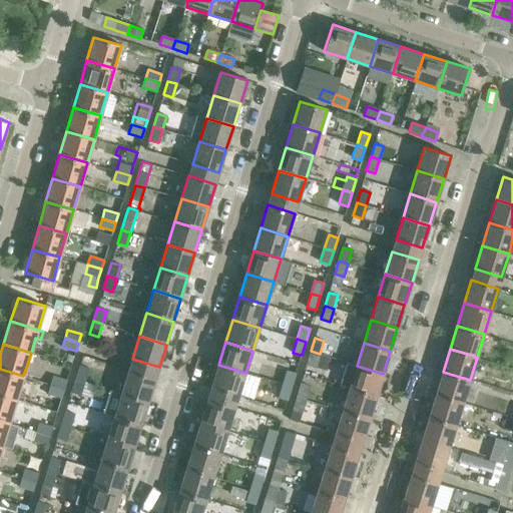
[(320,354),(311,351),(307,365),(316,368),(320,354)]
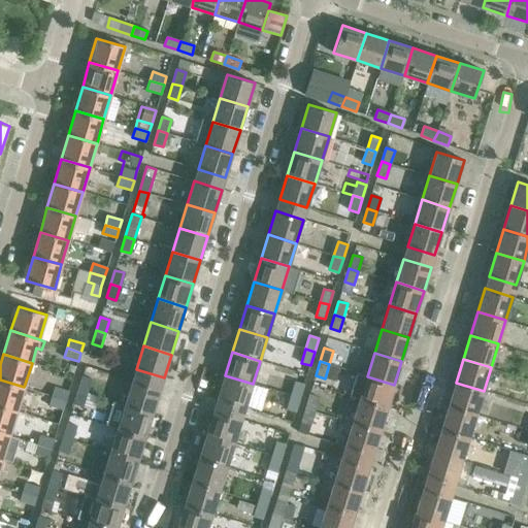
[(225,375),(218,399),(244,407),(253,384),(225,375)]
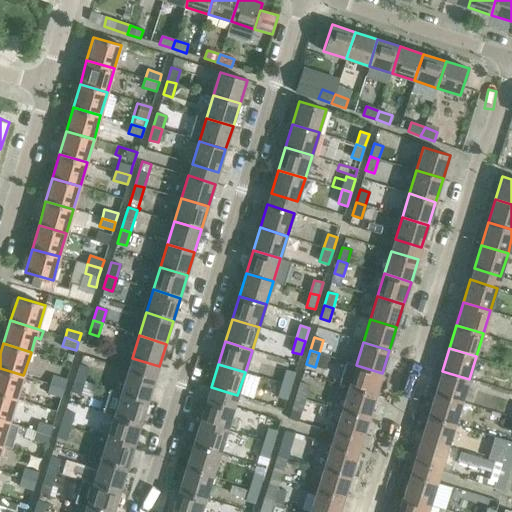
[(79,365),(76,377),(84,381),(88,368),(79,365)]
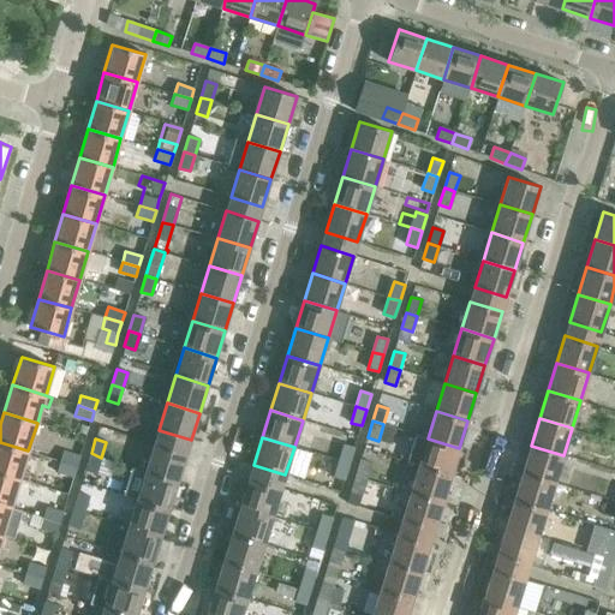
[(428,439),(419,466),(451,476),(459,448),(428,439)]
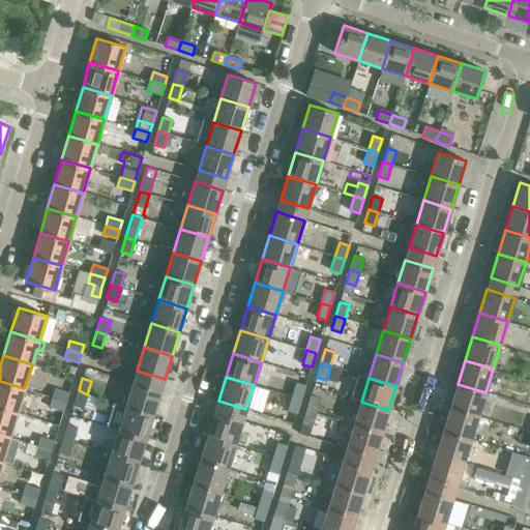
[(0,381),(0,407),(17,413),(24,388),(0,381)]
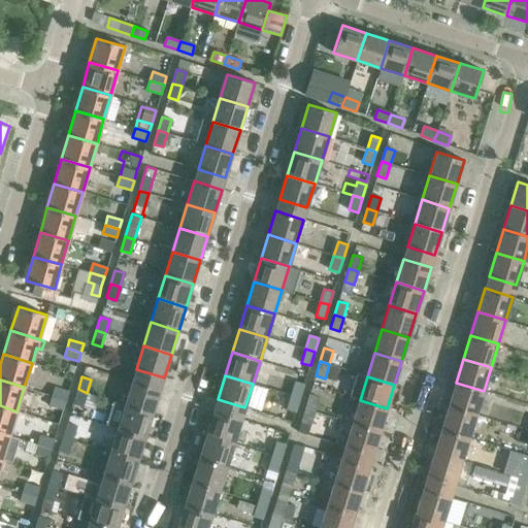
[(132,381),(125,404),(153,413),(160,390),(132,381)]
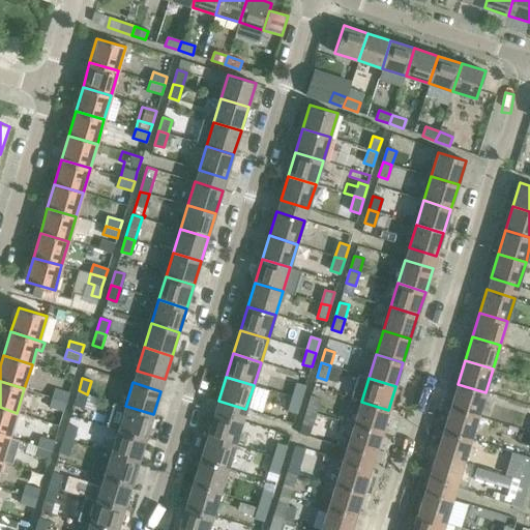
[(296,383),(292,398),(301,400),(305,386),(296,383)]
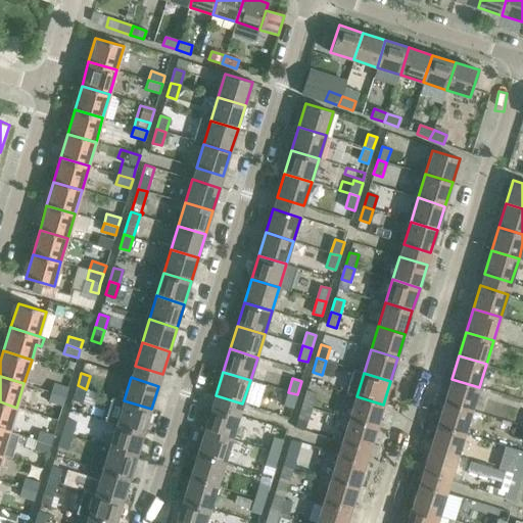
[(452,379),(444,401),(472,411),(479,387),(452,379)]
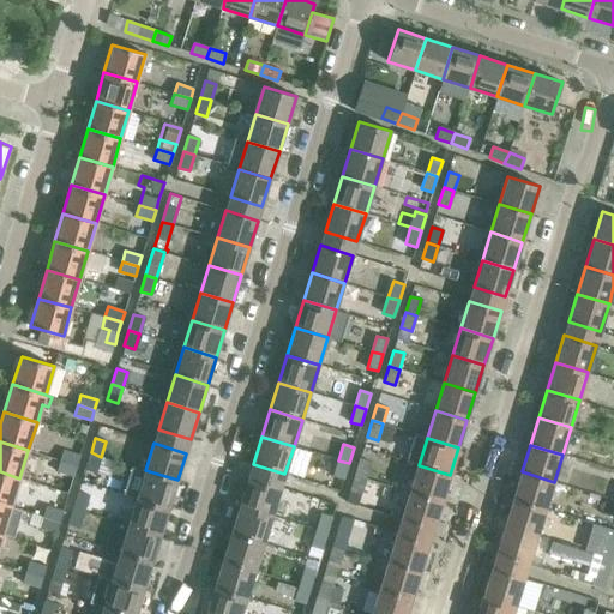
[(64,451),(60,461),(77,465),(79,456),(64,451)]
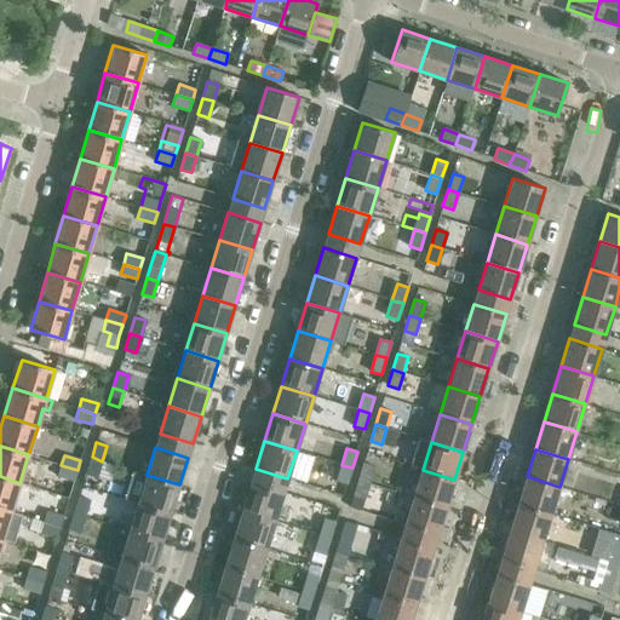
[(102,461),(92,457),(86,474),(97,477),(102,461)]
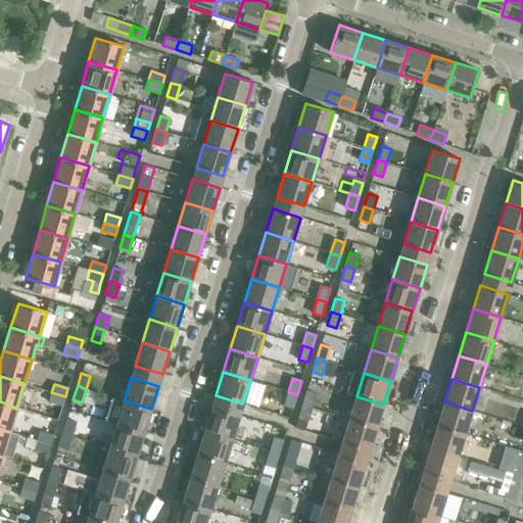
[(306,390),(302,405),(312,408),(316,393),(306,390)]
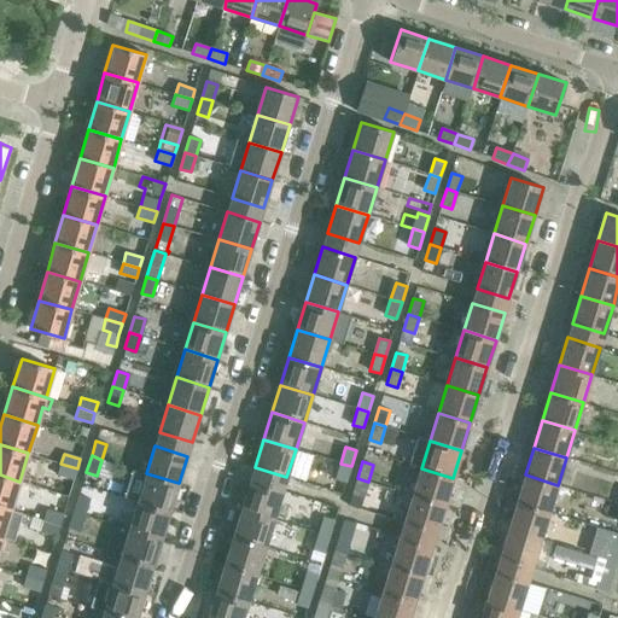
[(77,468),(60,464),(58,474),(74,479),(77,468)]
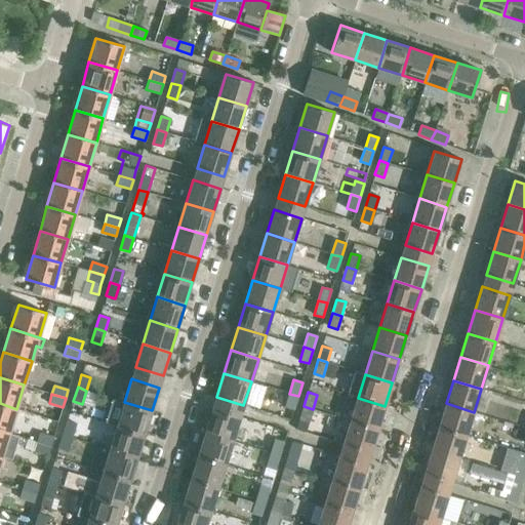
[(298,396),(289,394),(285,407),(294,410),(298,396)]
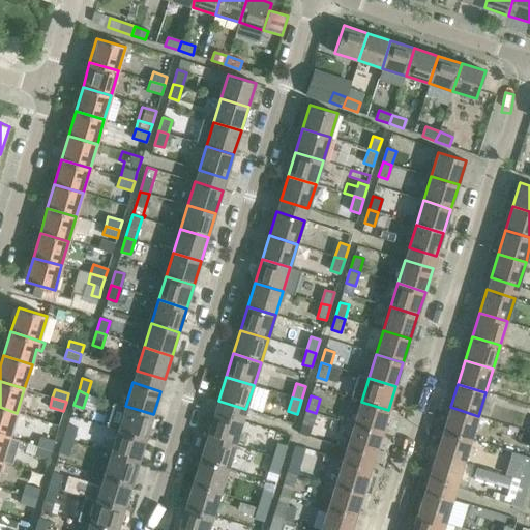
[(361,402),(354,424),(381,434),(388,410),(361,402)]
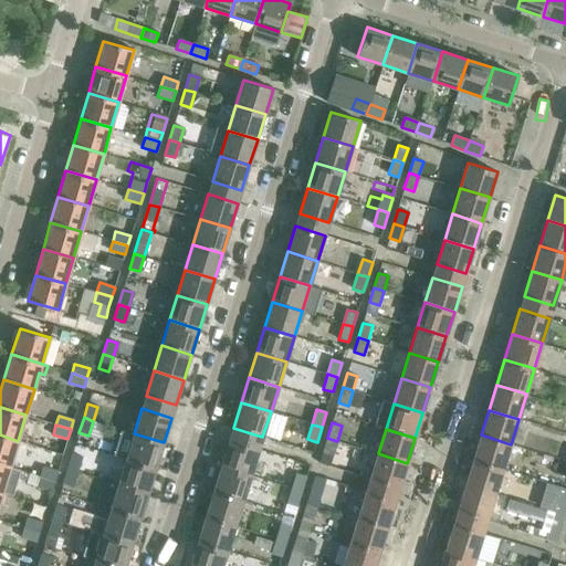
[(134,433),(126,459),(156,468),(164,442),(134,433)]
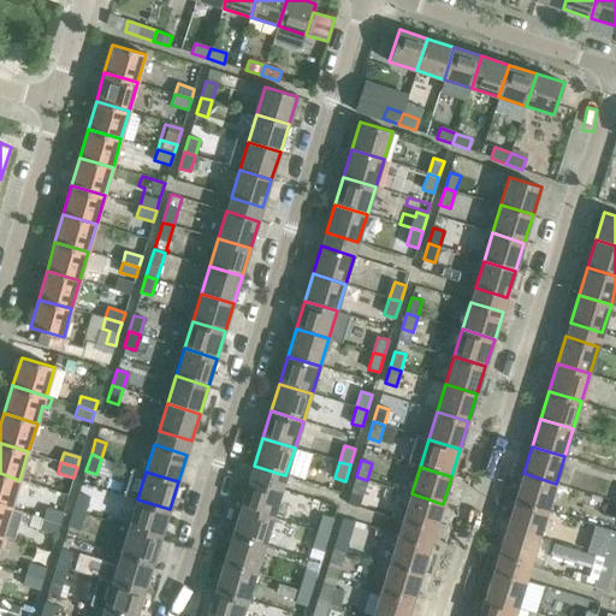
[(0,473),(0,504),(11,508),(19,480),(0,473)]
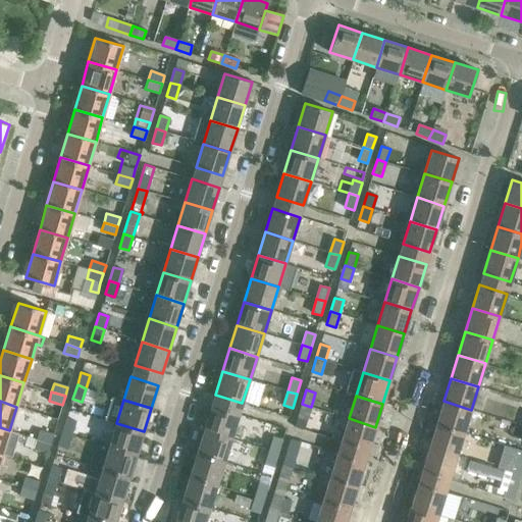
[(444,401),(436,424),(464,433),(471,410),(444,401)]
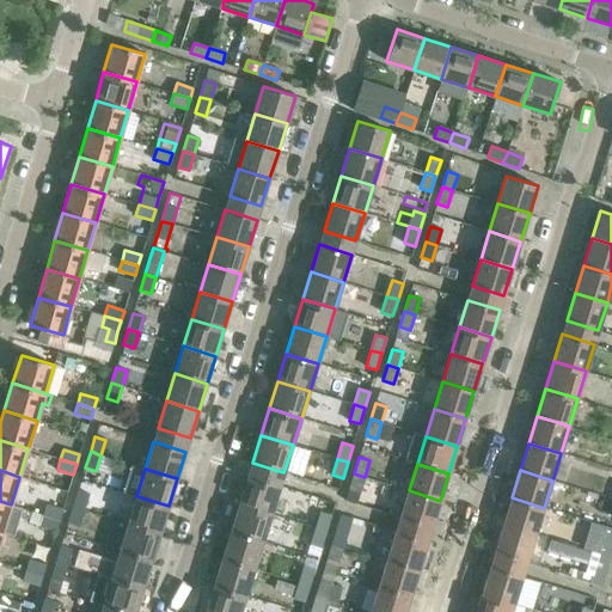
[(365,477),(354,473),(349,489),(346,500),(356,503),(360,493),(365,477)]
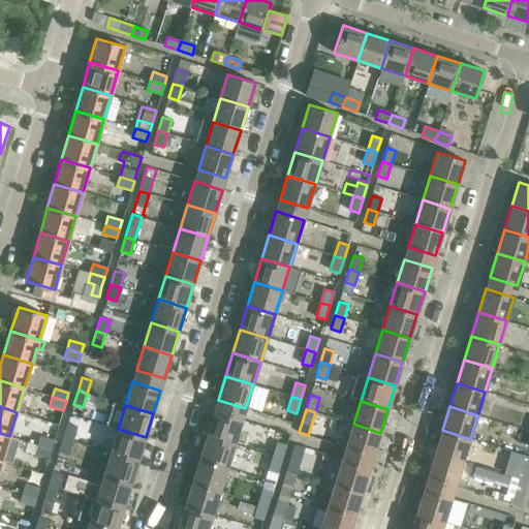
[(215,411),(207,435),(235,443),(242,421),(215,411)]
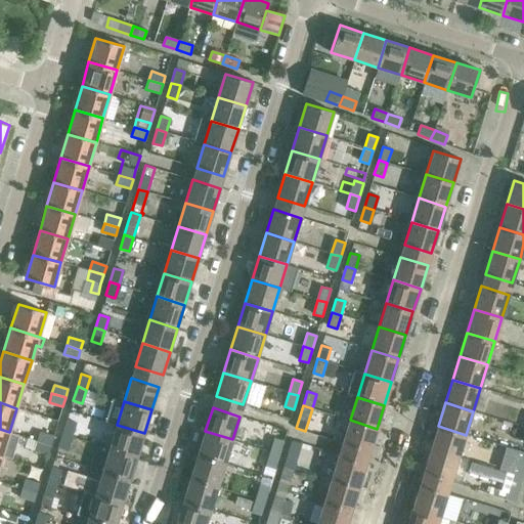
[(523,426),(500,419),(498,428),(523,435),(523,436),(523,441),(523,426)]
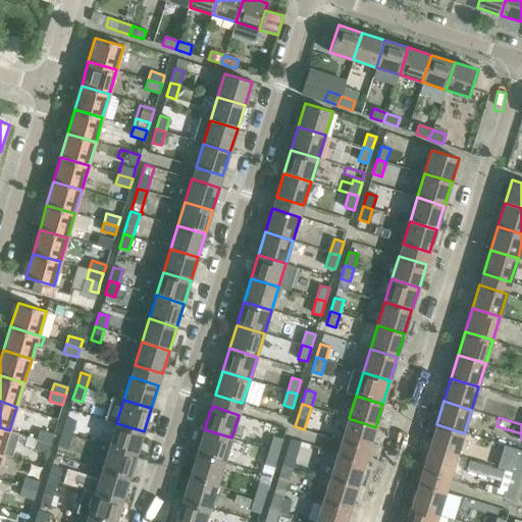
[(66,418),(62,432),(71,435),(76,421),(66,418)]
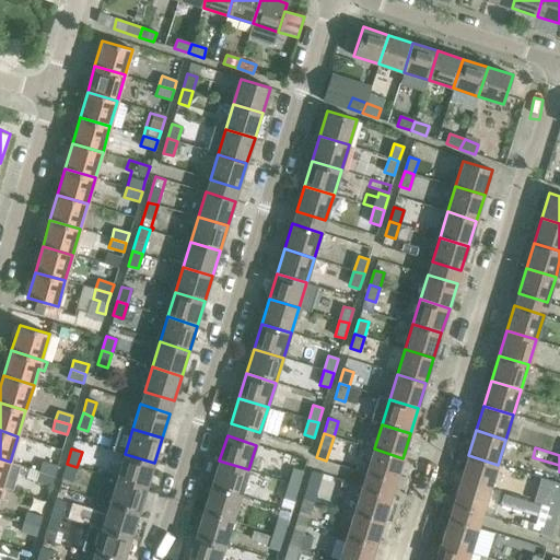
[(374,448),(366,474),(395,482),(403,458),(374,448)]
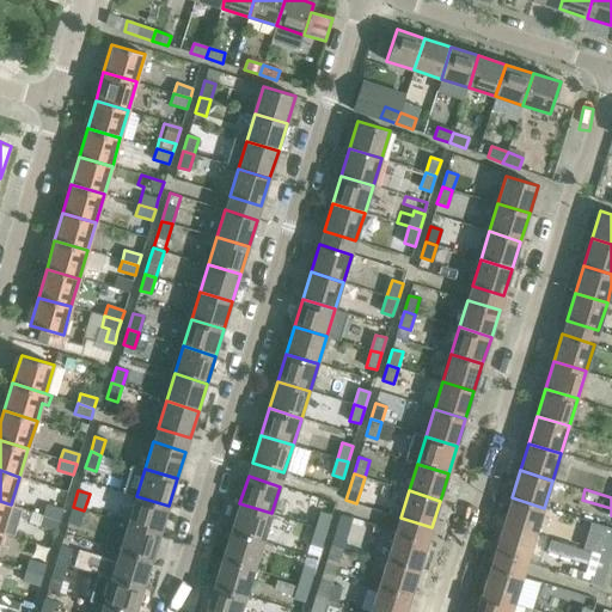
[(136,496),(128,524),(160,533),(169,506),(136,496)]
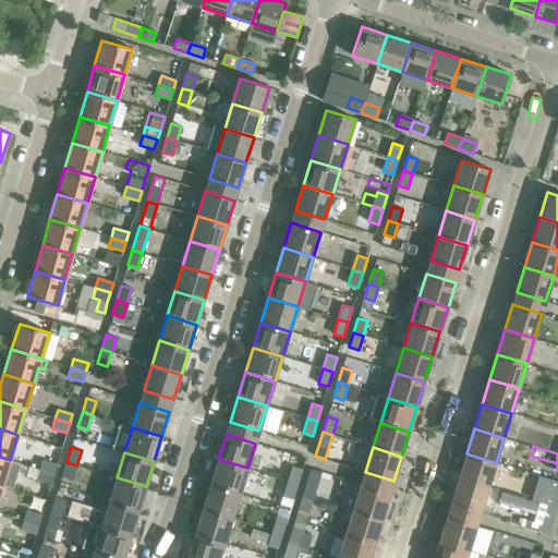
[(466,453),(459,478),(488,487),(496,463),(466,453)]
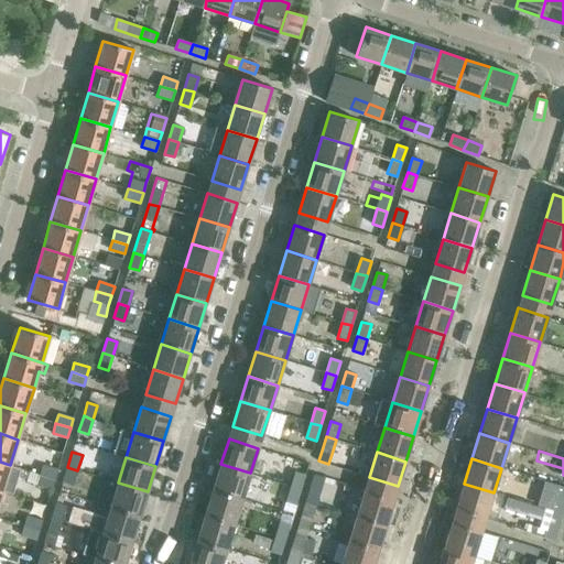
[(0,462),(0,490),(2,491),(10,465),(0,462)]
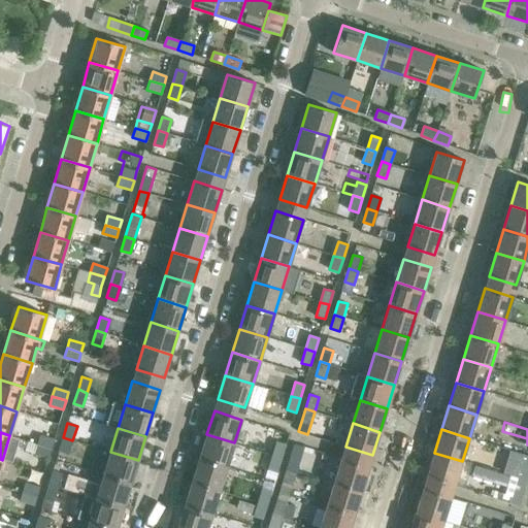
[(206,434),(199,458),(227,466),(234,442),(206,434)]
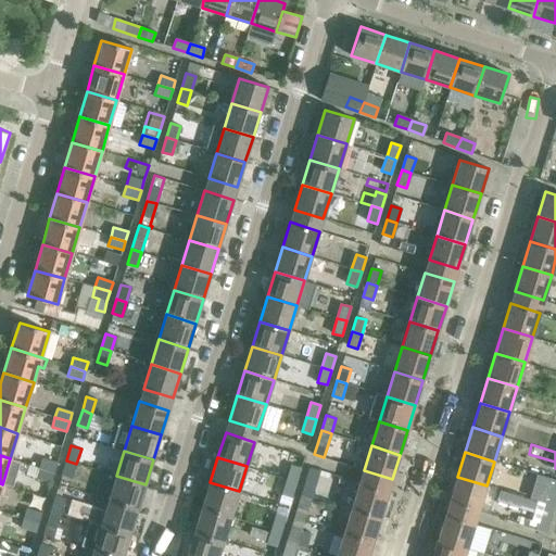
[(41,458),(39,467),(54,472),(57,463),(41,458)]
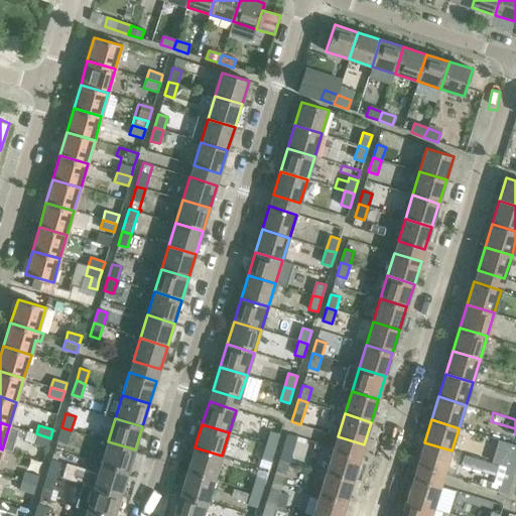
[(71,430),(61,427),(57,440),(67,443),(71,430)]
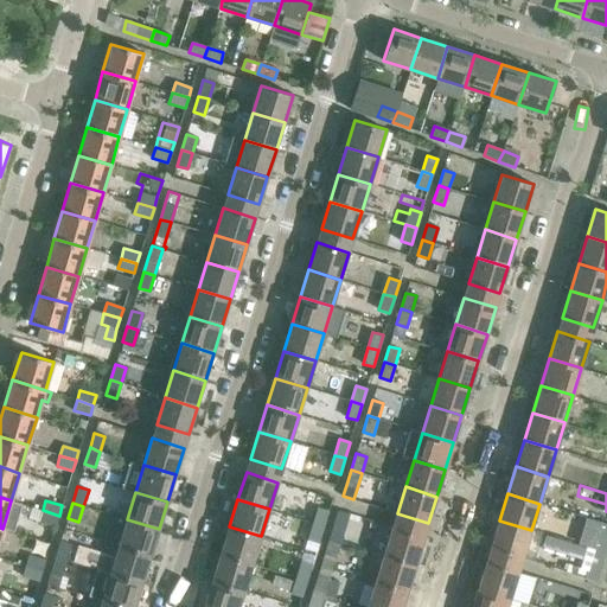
[(318,509),(313,524),(324,528),(328,511),(318,509)]
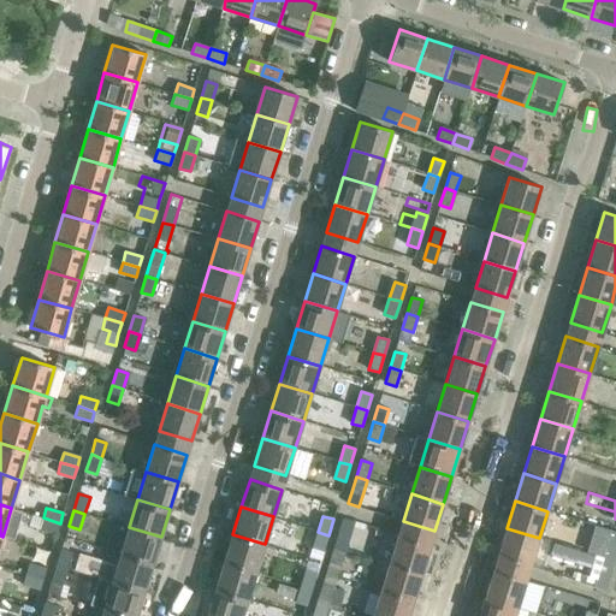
[(60,523),(43,517),(40,529),(57,534),(60,523)]
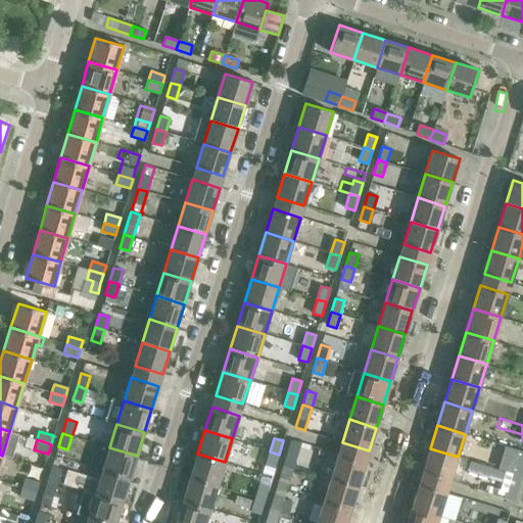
[(109,447),(102,471),(130,479),(137,456),(109,447)]
